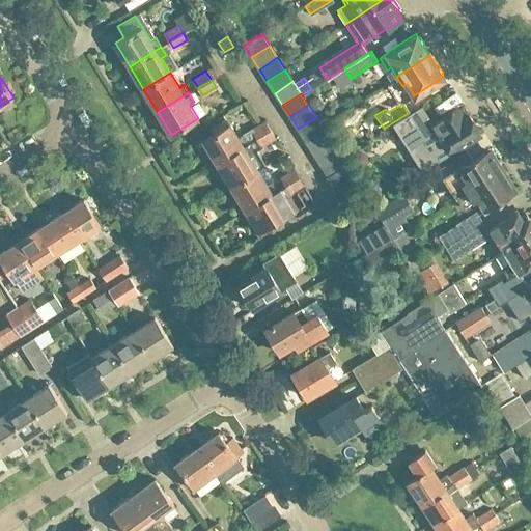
[(463,118),(455,108),(427,126),(416,108),(408,113),(393,122),(385,128),(391,139),(397,135),(402,142),(417,133),(434,161),(450,150),(451,151),(481,132),(469,114),(463,118)]
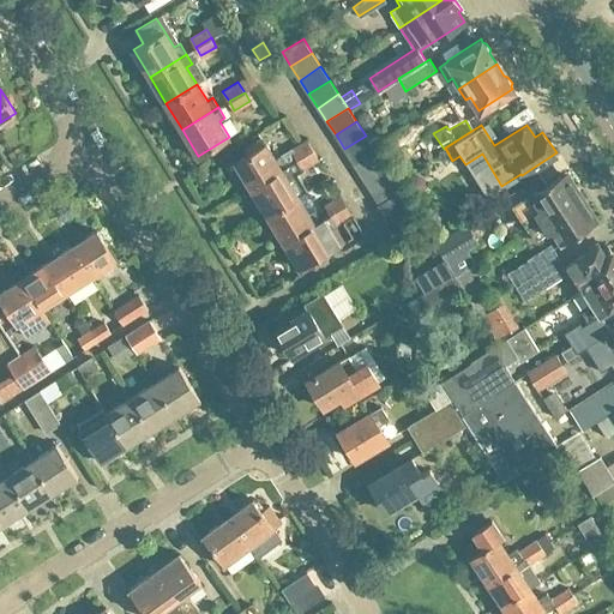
[(375,130),(366,136),(373,146),(381,140),(375,130)]
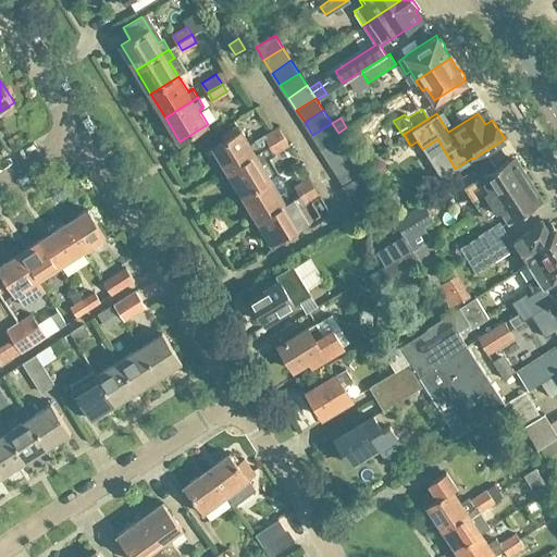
[(332,123),(312,135),(321,147),(339,135),(338,133),(332,123)]
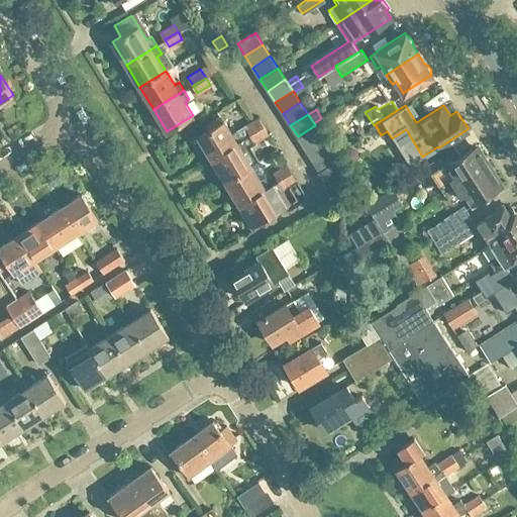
[(231,133),(224,120),(223,121),(220,117),(207,125),(209,128),(198,135),(212,159),(264,127),(263,126),(250,133),(241,139),(236,130),(231,133)]
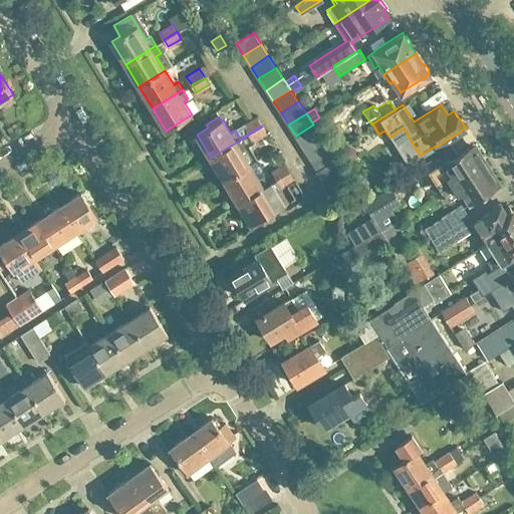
[(245,125),(249,133),(261,125),(257,118),(245,125)]
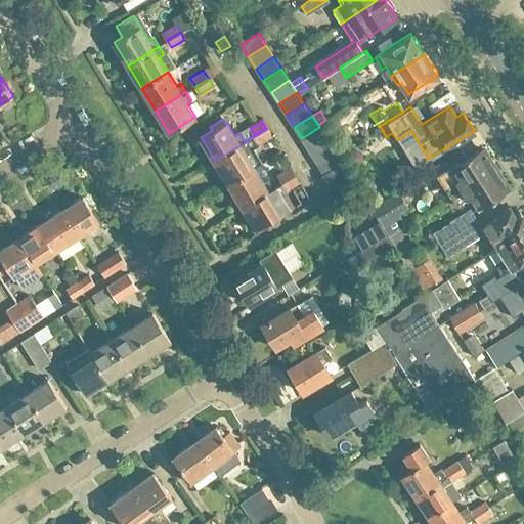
[(328,139),(319,127),(302,138),(309,150),(328,139)]
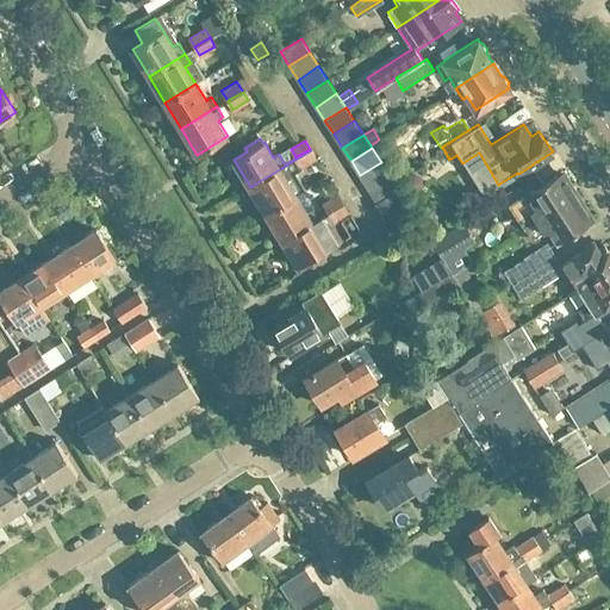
[(305,190),(294,173),(302,168),(302,167),(316,159),(311,150),(250,187),(266,213),(296,194),(297,194),(305,190)]
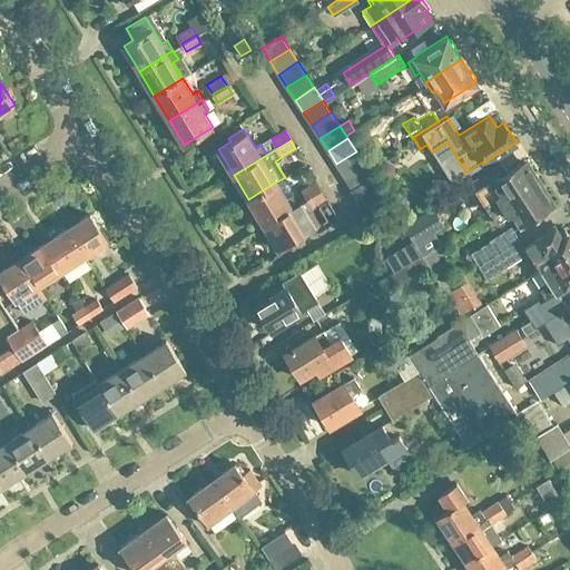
[(364,164),(356,151),(336,164),(345,176),(364,164)]
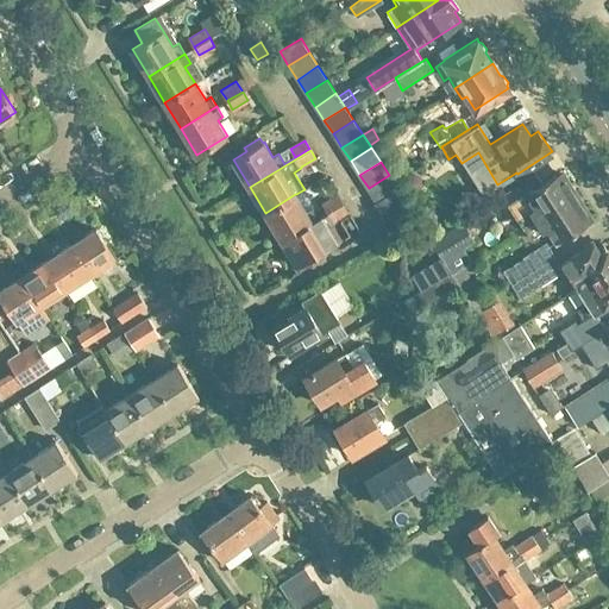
[(525,226),(575,195),(567,184),(569,180),(565,175),(560,174),(559,170),(525,192),(534,207),(518,217),(525,226)]
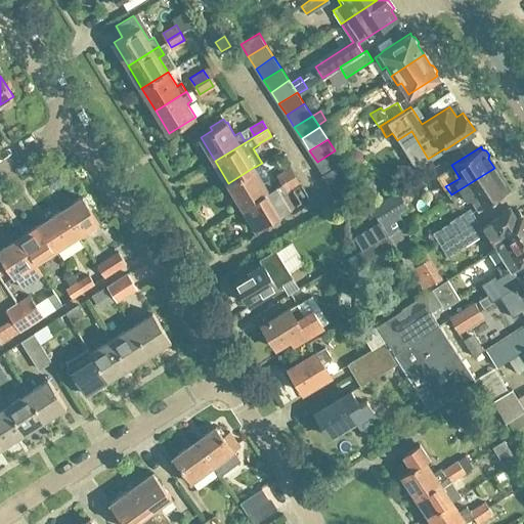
[(342,163),(335,150),(317,162),(324,174),(342,163)]
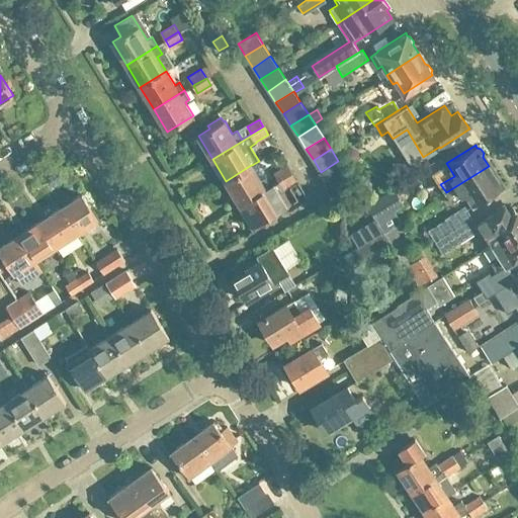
[(384,233),(395,227),(396,226),(389,214),(405,204),(402,200),(424,186),(422,183),(441,171),(435,160),(415,173),(416,174),(394,188),(393,187),(367,204),(377,220),(383,230),(384,233)]
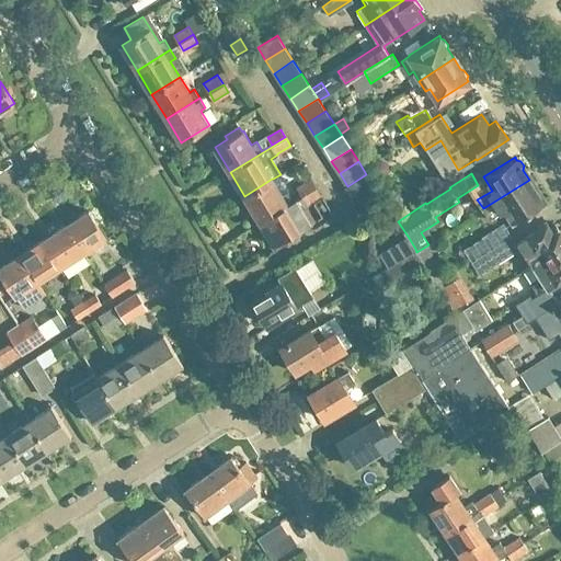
[(375,187),(366,174),(347,186),(346,187),(355,201),(375,187)]
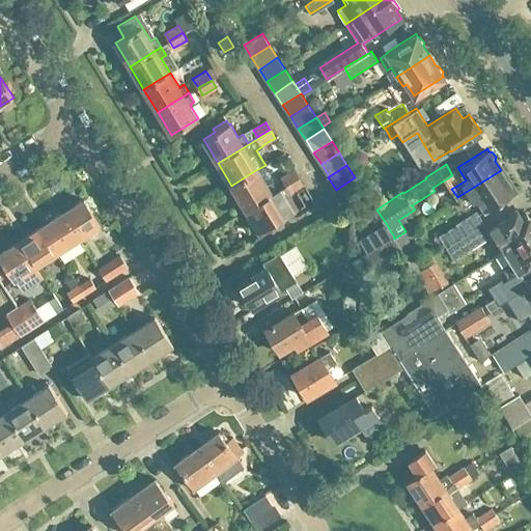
[(276,189),(272,180),(267,184),(258,169),(257,169),(231,186),(245,207),(276,189)]
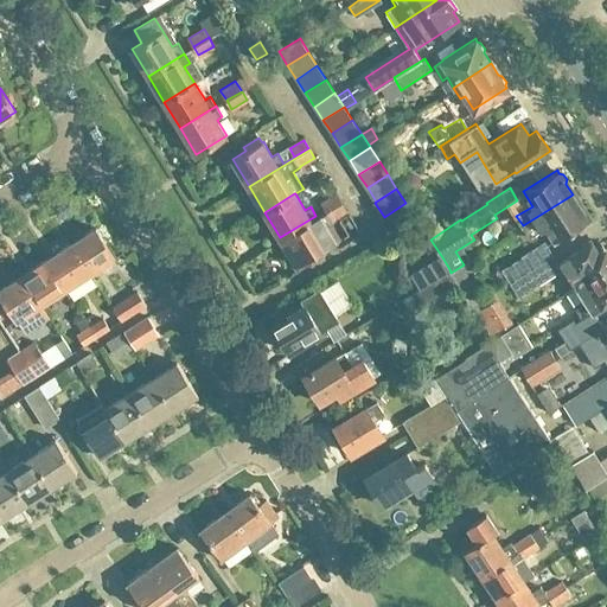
[(321,203),(326,211),(342,202),(337,193),(321,203)]
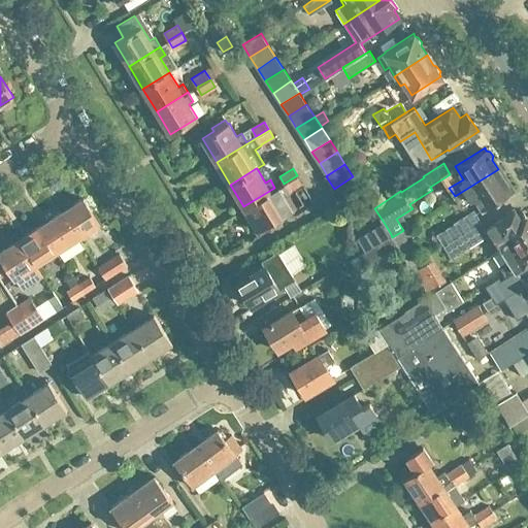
[(483,208),(512,190),(510,188),(510,184),(507,178),(503,177),(498,169),(455,196),(460,205),(474,196),(483,208)]
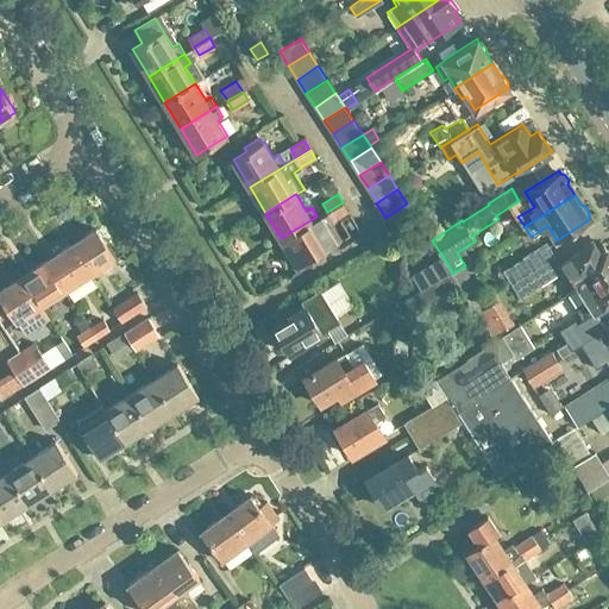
[(350,213),(343,202),(327,212),(318,218),(316,217),(281,238),(297,265),(331,244),(334,249),(344,243),(332,224),(350,213)]
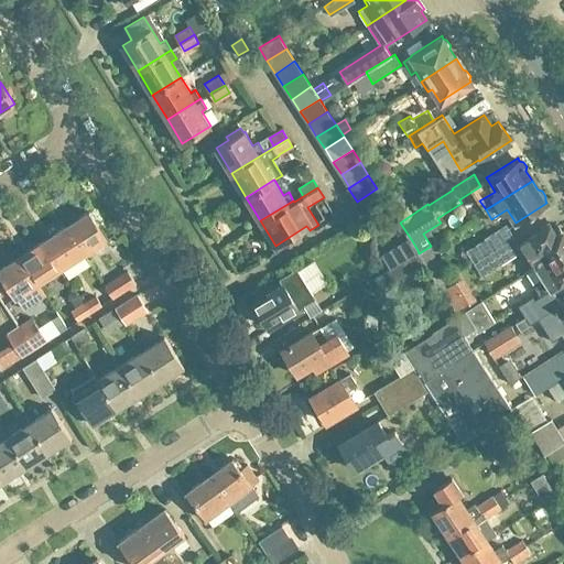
[(108,238),(89,210),(66,226),(84,253),(108,238)]
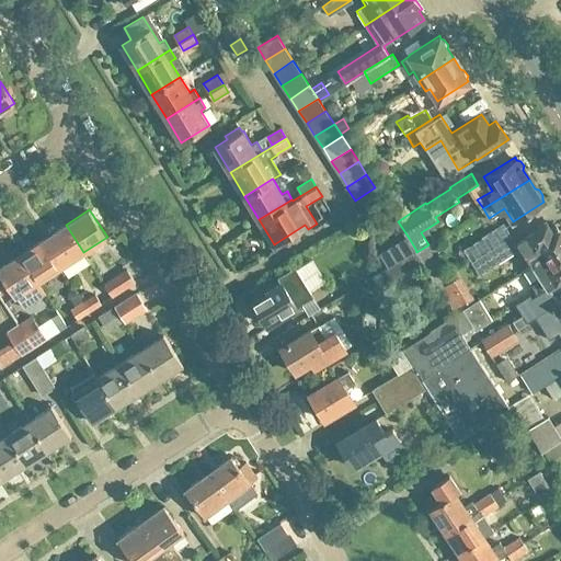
[(531,264),(547,254),(560,244),(560,226),(559,228),(556,222),(549,226),(547,221),(517,241),(525,253),(531,264)]
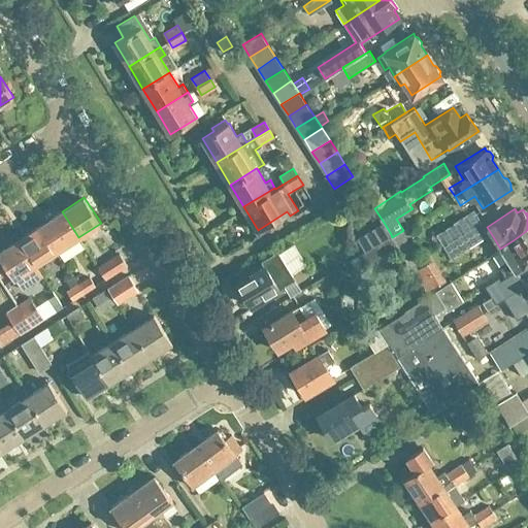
[(78,237),(62,211),(40,225),(57,251),(78,237)]
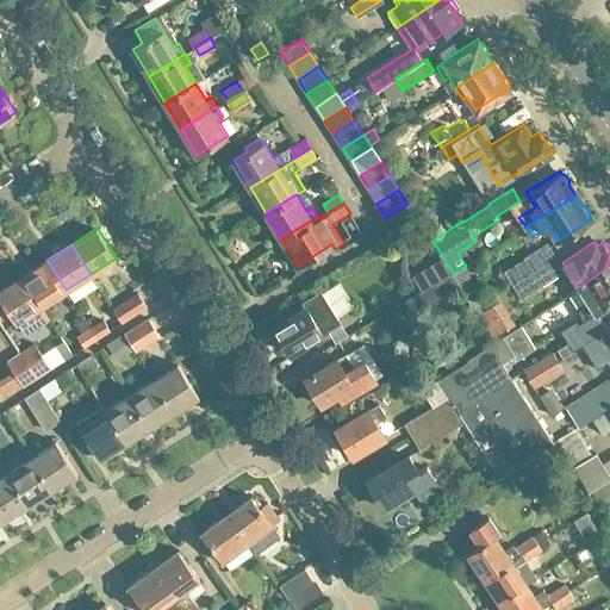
[(504,271),(511,282),(553,256),(554,255),(548,246),(526,260),(523,257),(504,271)]
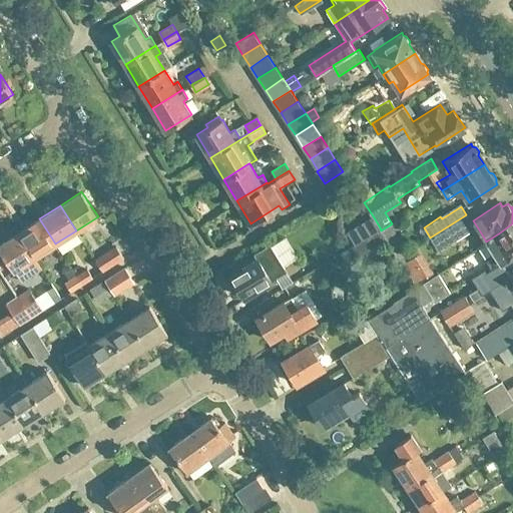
[(473,228),(465,215),(430,237),(438,250),(473,228)]
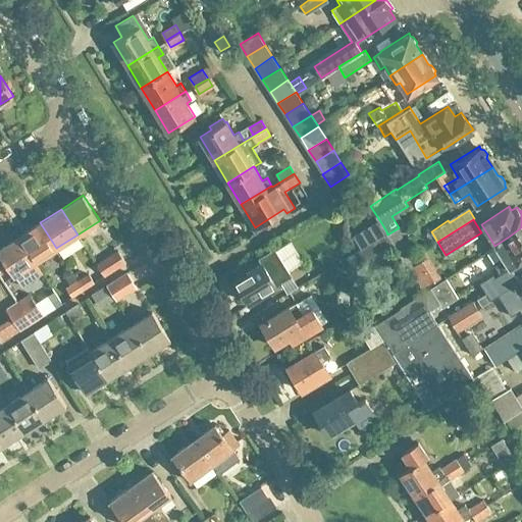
[(355,237),(361,247),(364,246),(386,231),(380,221),(355,237)]
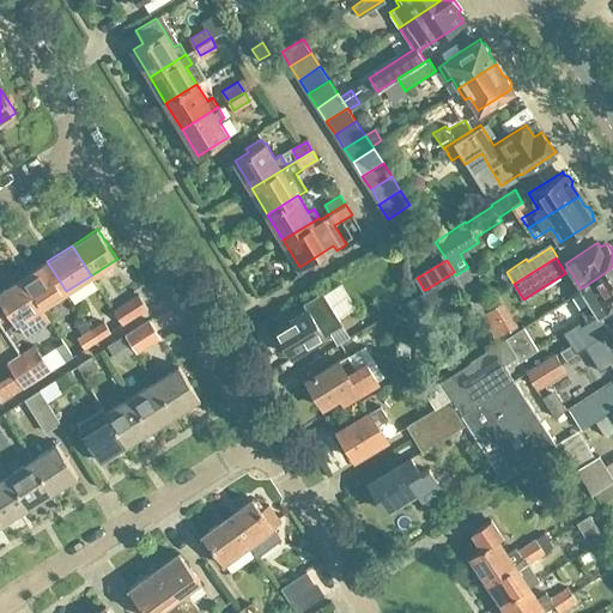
[(42,308),(66,291),(47,261),(23,278),(42,308)]
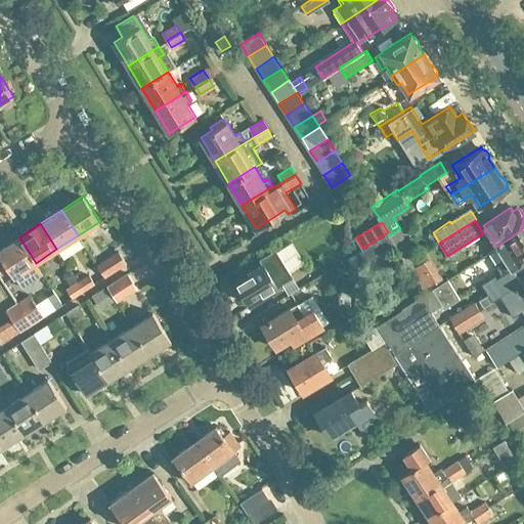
[(515,285),(519,281),(510,268),(523,258),(523,228),(511,237),(496,247),(506,260),(495,266),(498,271),(489,277),(495,288),(487,293),(491,300),(506,291),(511,288),(515,285)]
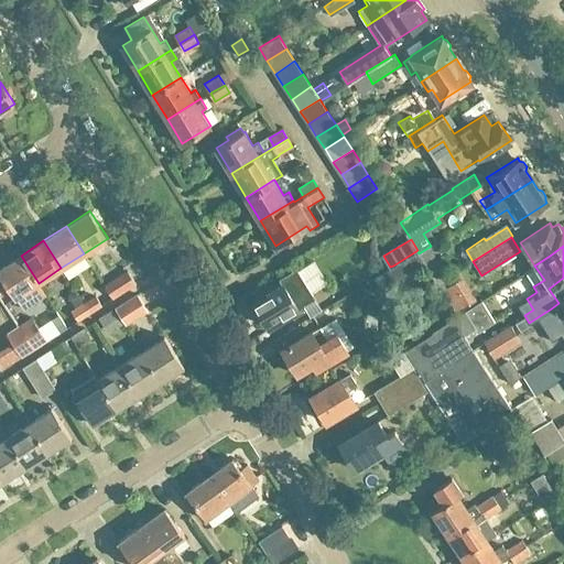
[(419,253),(418,250),(393,266),(401,278),(425,263),(419,253)]
